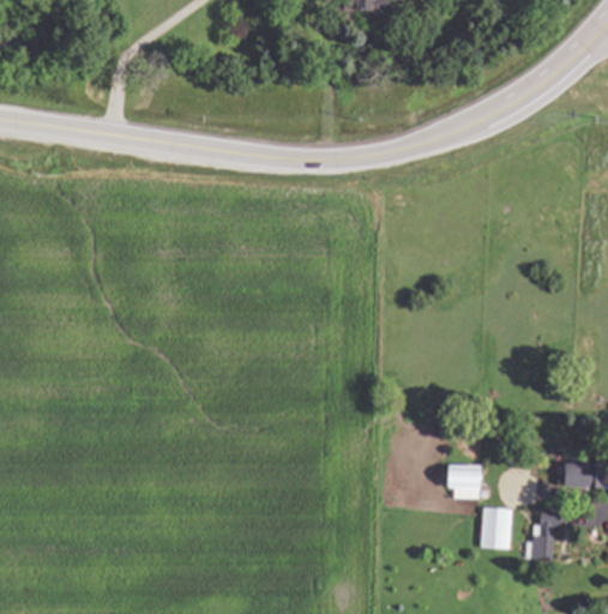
[(367,1),(348,0),(343,0),(343,20),(367,20),(367,1)]
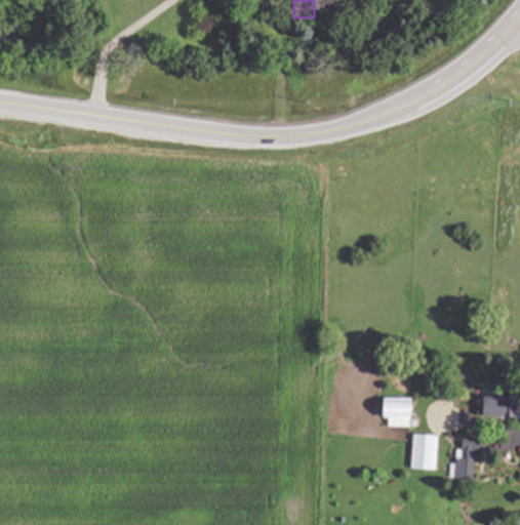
[(477,417),(511,416),(510,397),(477,397),(477,417)]
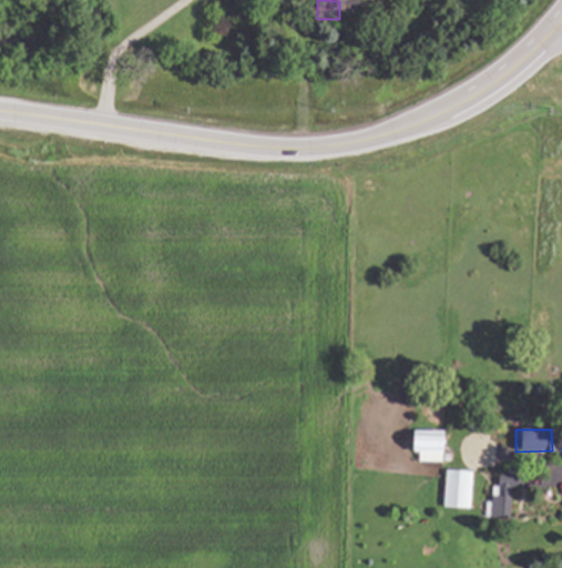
[(443,462),(442,430),(405,432),(405,452),(419,450),(419,462),(443,462)]
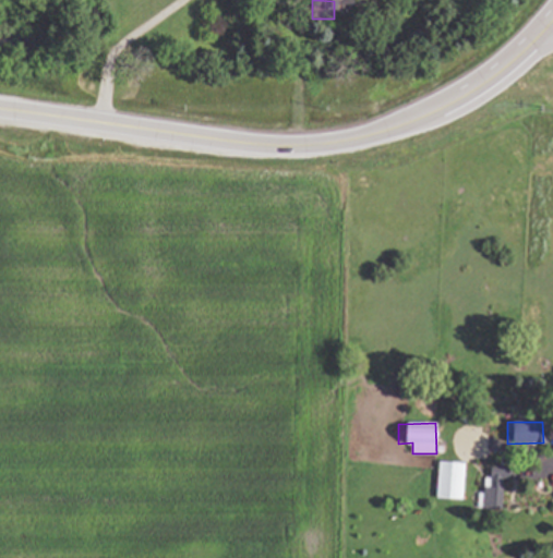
[(464,499),(465,462),(439,461),(436,498),(464,499)]
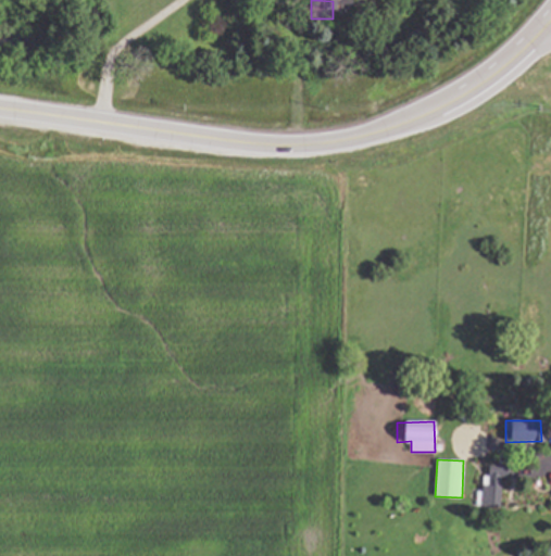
[(505,507),(508,467),(490,467),(489,484),(483,484),(481,506),(505,507)]
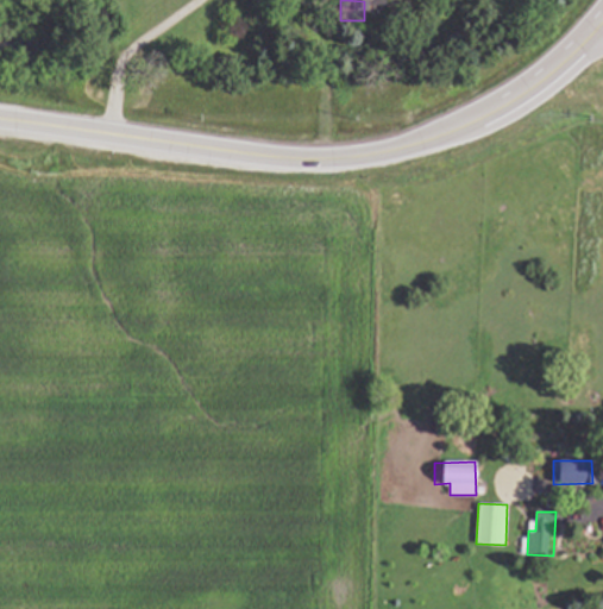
All buildings are outlined.
